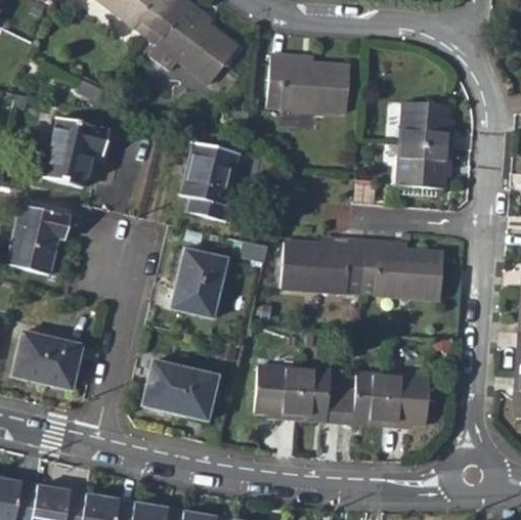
[(101,0),(135,26),(137,26),(147,34),(173,0),(101,0)]
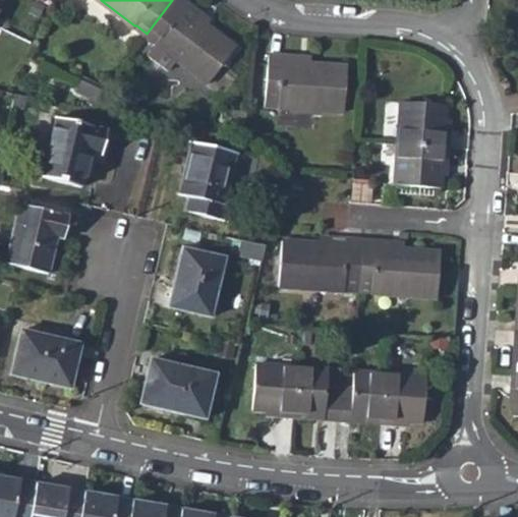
[(155,42),(159,44),(179,60),(209,82),(237,46),(212,25),(216,21),(186,0),(172,0),(147,34),(156,40),(155,42)]
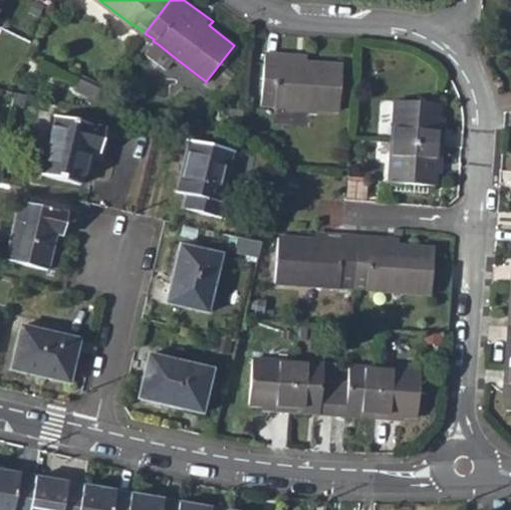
[(150,53),(170,68),(177,59),(157,43),(150,53)]
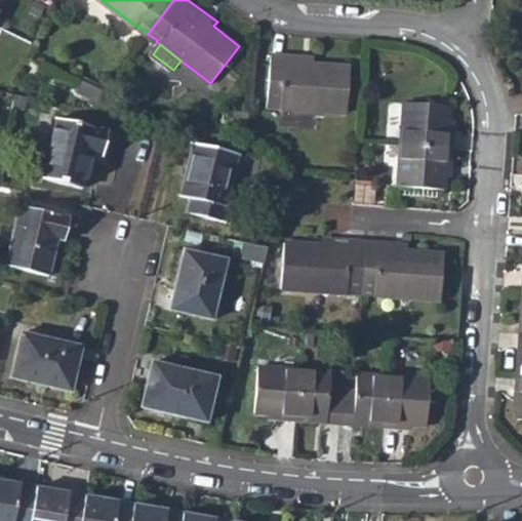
[(287,53),(272,53),(268,104),(280,106),(282,107),(347,112),(350,65),(286,58),(287,53)]
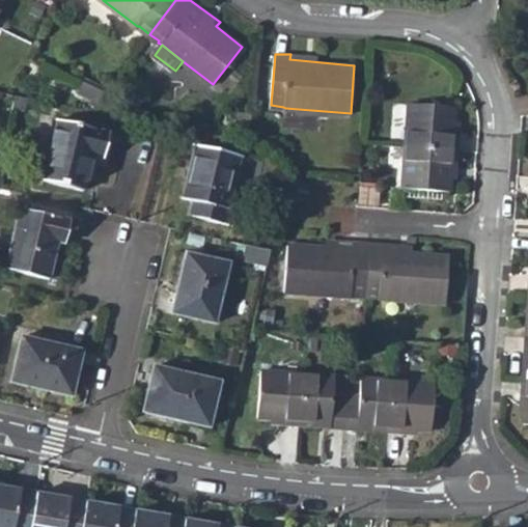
[(409,102),(406,145),(460,149),(461,133),(454,133),(457,105),(409,102)]
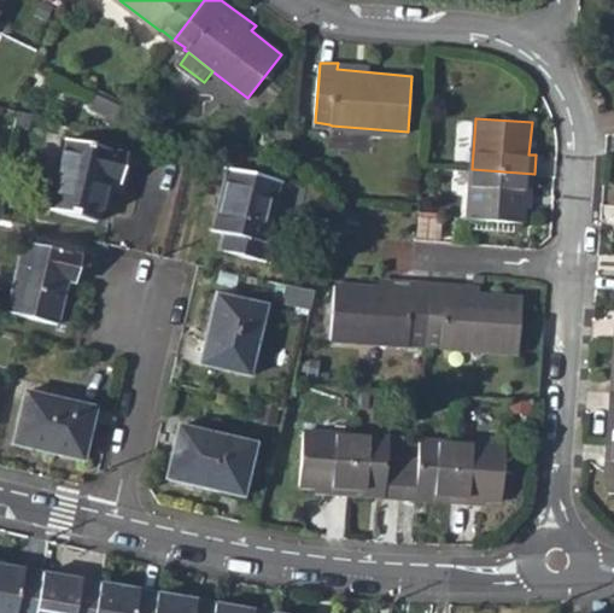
[(99,220),(106,188),(109,176),(121,180),(127,153),(128,151),(111,147),(111,150),(65,139),(48,208),(99,220)]
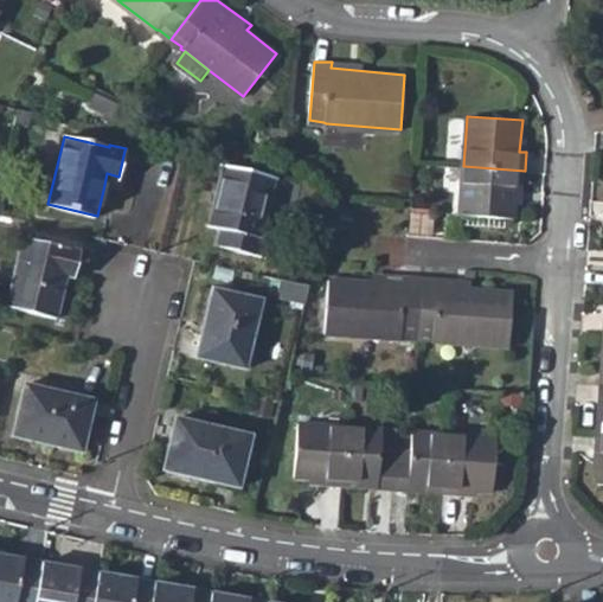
[(104,185),(123,190),(132,153),(124,151),(119,177),(107,173),(104,185)]
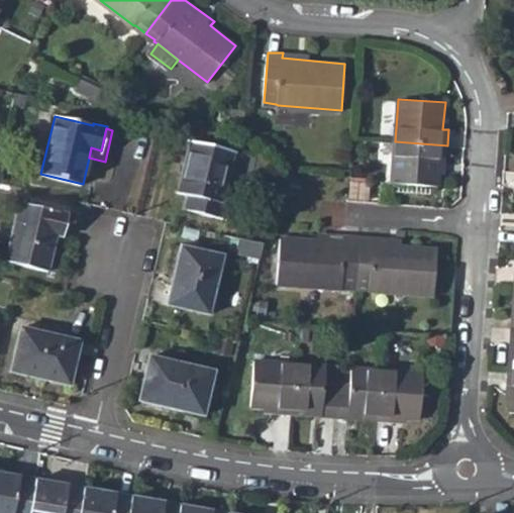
[(186,208),(225,218),(228,203),(223,202),(234,151),(191,140),(179,191),(189,194),(186,208)]
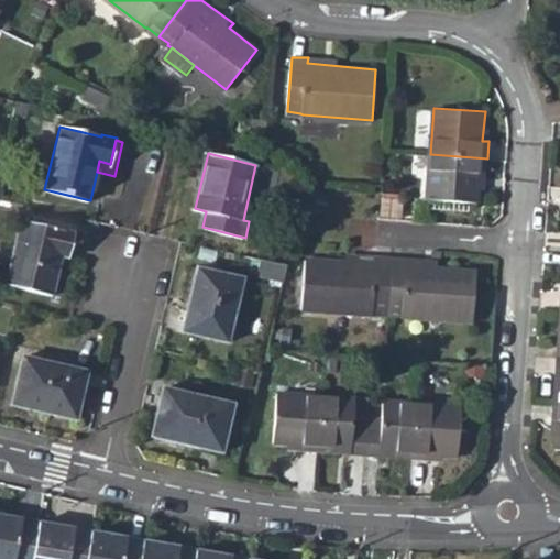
[(486,175),(487,159),(430,154),(427,197),(479,201),(481,174),(486,175)]
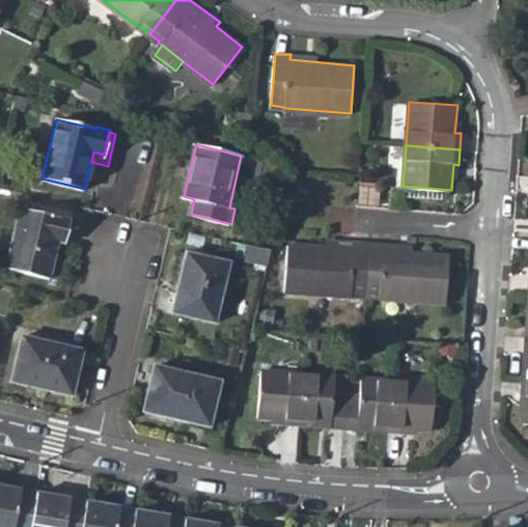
[(338,189),(351,191),(352,178),(339,177),(338,189)]
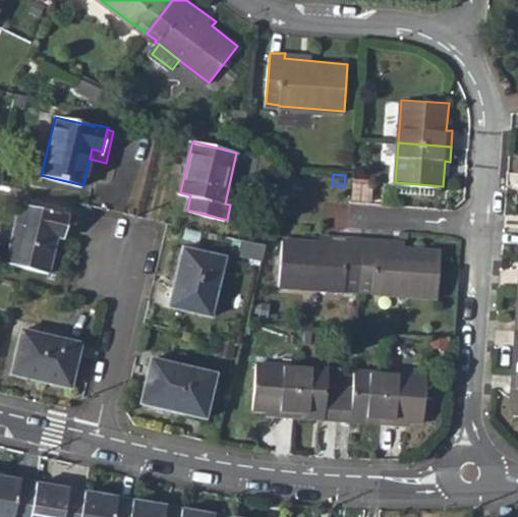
[(354,182),(353,196),(369,197),(370,184),(354,182)]
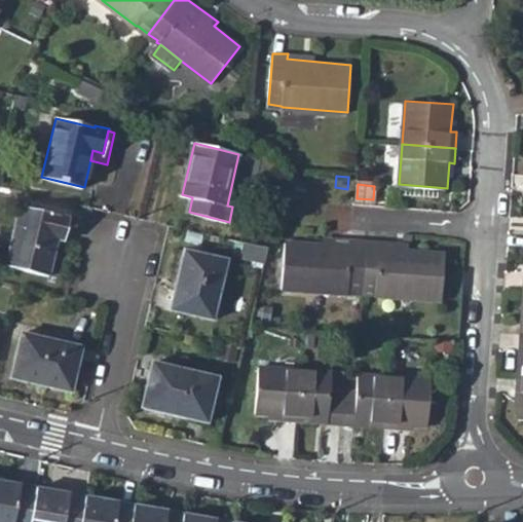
[(20,207),(6,263),(48,273),(57,238),(64,239),(70,215),(61,213),(60,216),(20,207)]
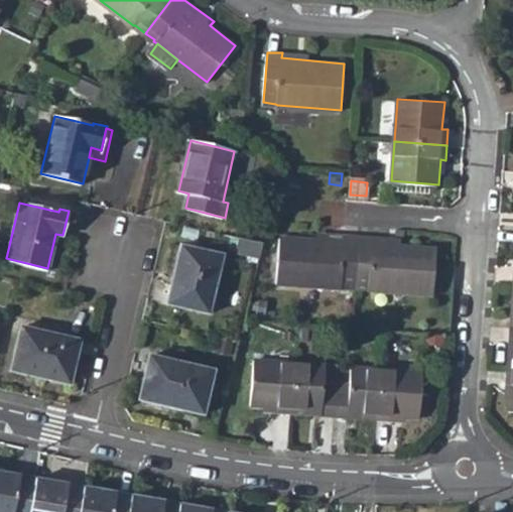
[(342,285),(357,286),(360,235),(345,234),(345,239),(282,234),(278,282),(342,287),(342,285)]
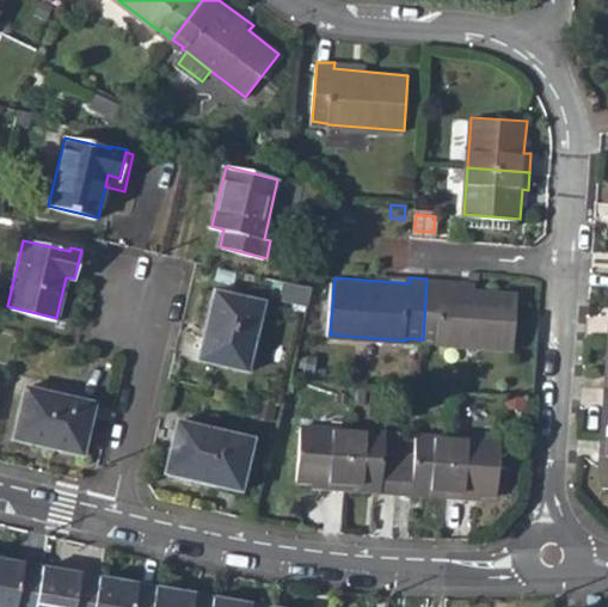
[(442,280),(427,279),(423,339),(436,341),(436,343),(514,348),(516,293),(442,287),(442,280)]
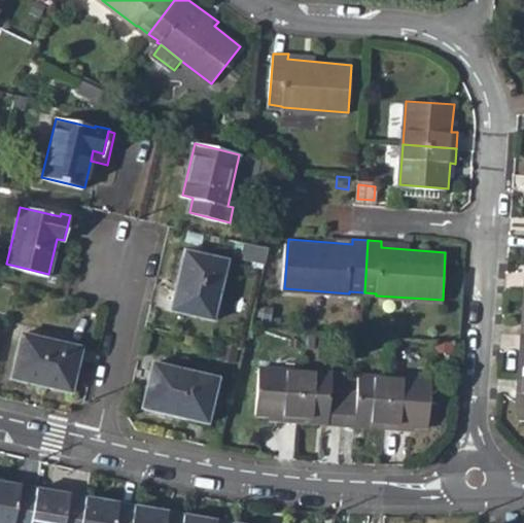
[(238,252),(266,258),(268,247),(241,241),(238,252)]
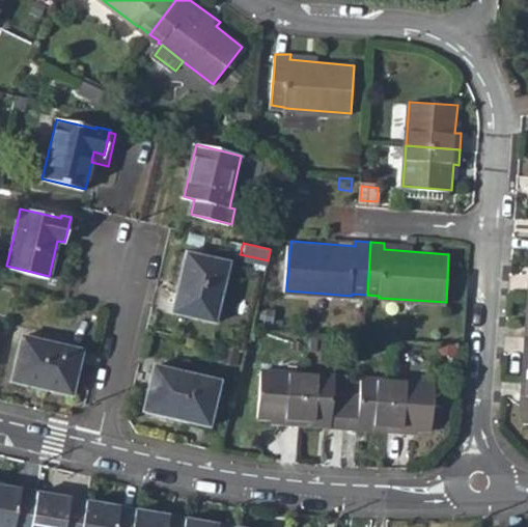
[(187,251),(173,310),(216,321),(230,260),(187,251)]
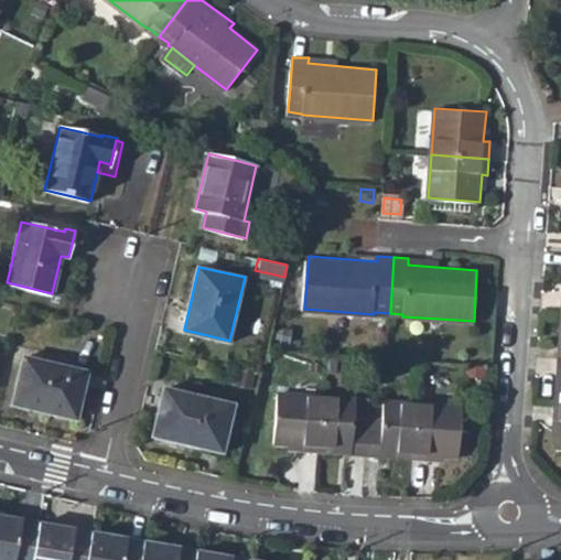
[(22,356),(12,404),(76,418),(86,372),(22,356)]
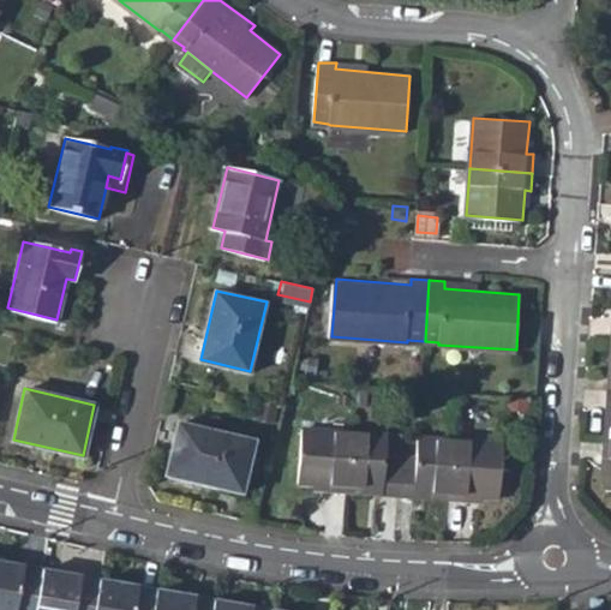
[(179,422),(167,476),(243,494),(255,441),(179,422)]
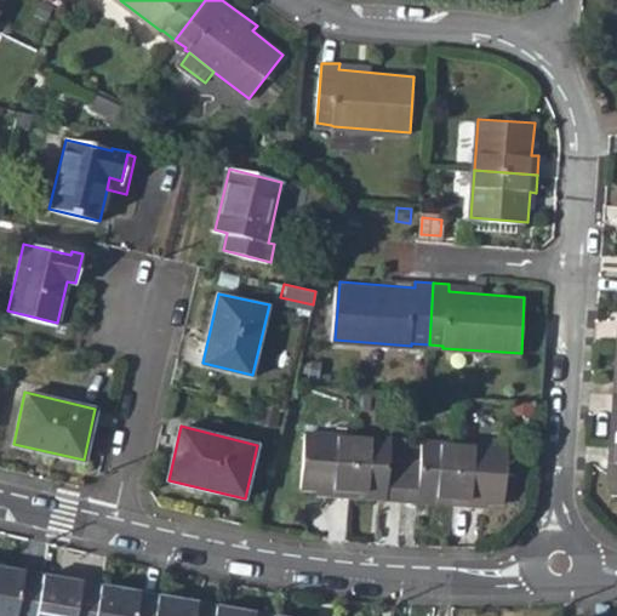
[(333,494),(353,494),(353,490),(358,435),(306,432),(302,486),(335,489),(333,494)]
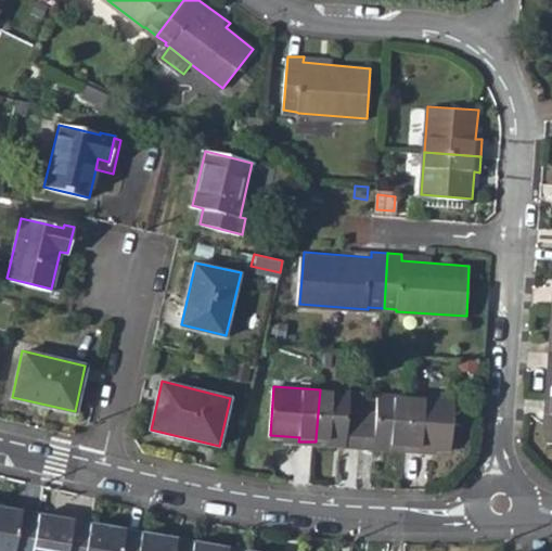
[(347,445),(362,445),(364,409),(349,408),(350,392),(320,389),(316,438),(347,440),(347,445)]
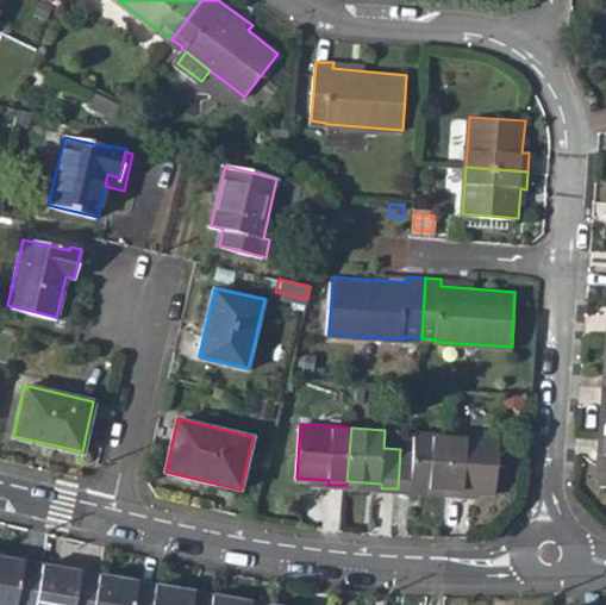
[(411,486),(447,488),(450,434),(416,431),(413,450),(400,449),(398,488),(411,490),(411,486)]
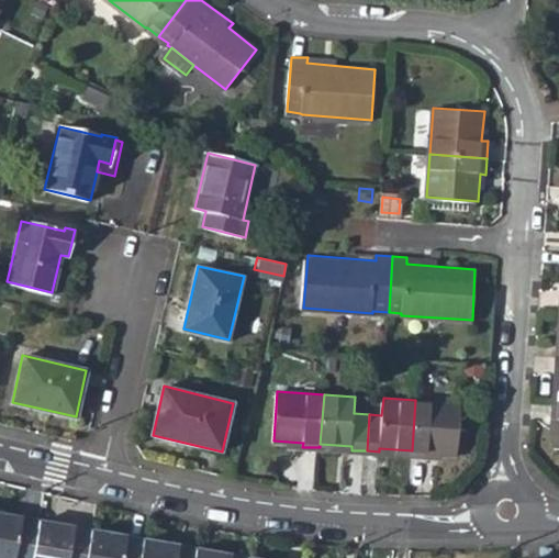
[(460,403),(415,400),(412,450),(412,454),(428,455),(428,452),(457,454),(460,403)]
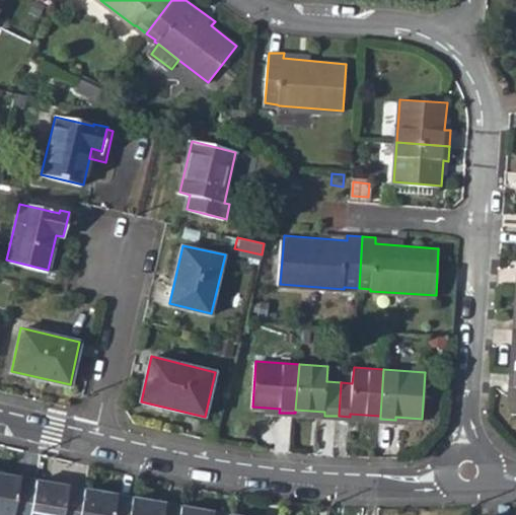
[(0,514),(31,514),(39,481),(0,472),(0,514)]
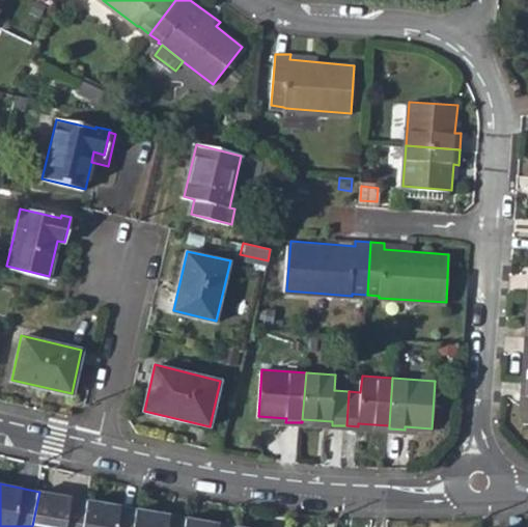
[(82,526),(87,500),(39,492),(32,526),(82,526)]
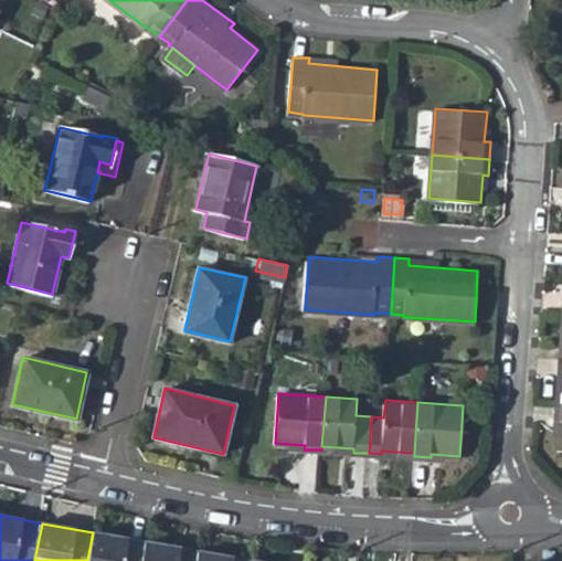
[(141,560),(145,542),(93,532),(87,560),(141,560)]
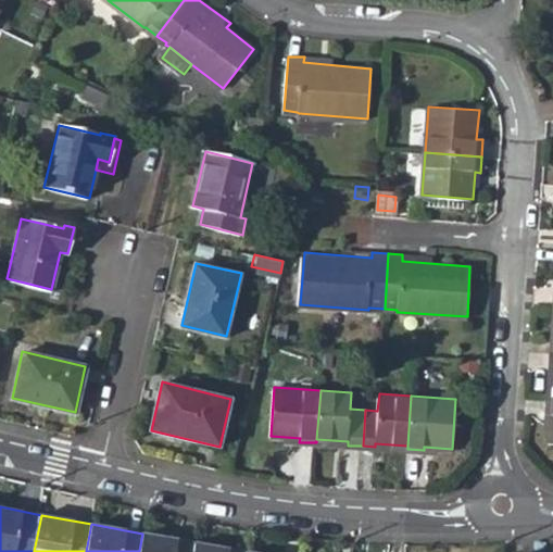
[(192,551),(195,542),(142,534),(139,551),(192,551)]
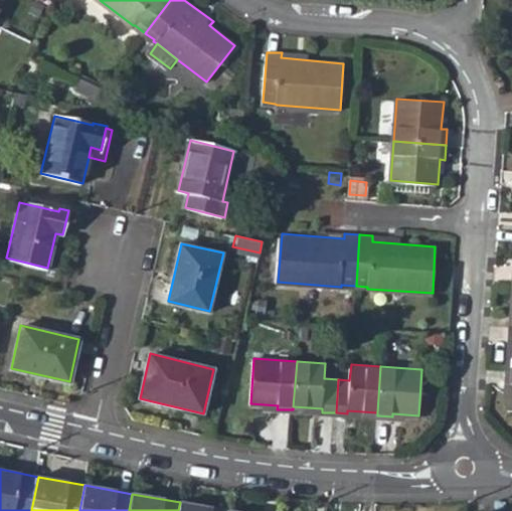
[(227,510),(180,502),(178,510),(227,510)]
